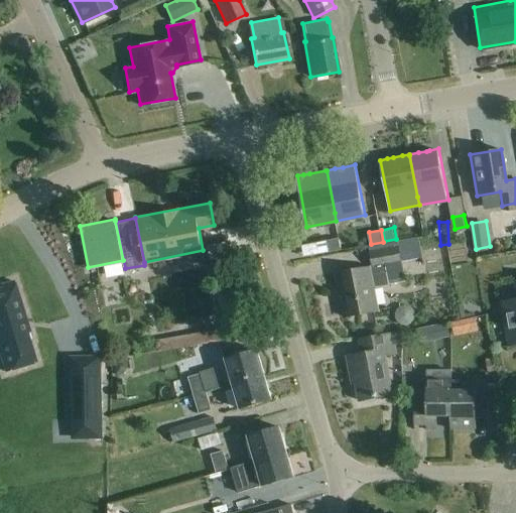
[(340,237),(328,239),(330,251),(342,249),(340,237)]
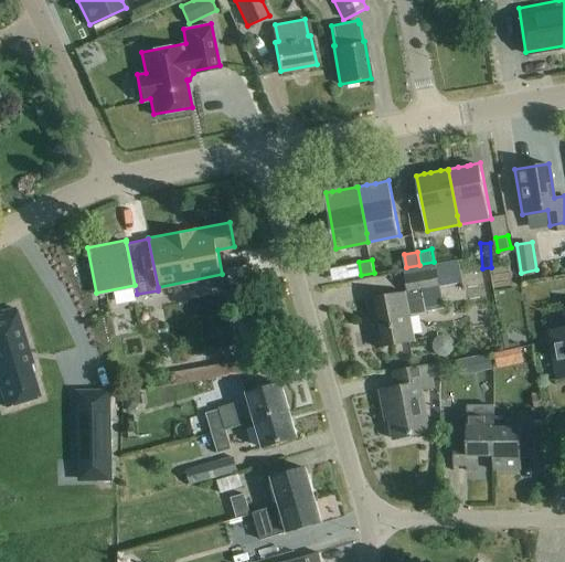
[(377,347),(412,340),(407,315),(445,307),(440,285),(464,281),(459,260),(404,271),(408,292),(369,299),(377,347)]
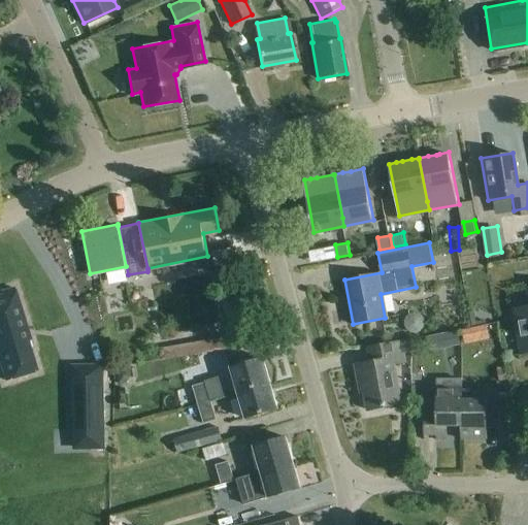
[(30,338),(15,287),(0,291),(2,297),(0,297),(0,376),(2,384),(32,374),(23,340),(30,338)]
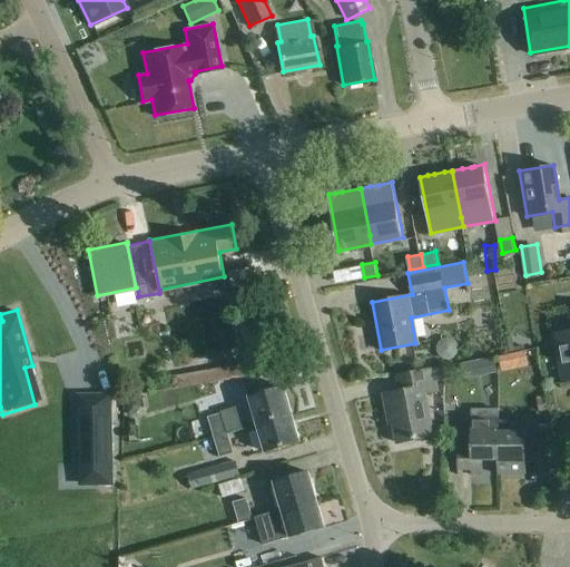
[(562,382),(569,380),(569,310),(569,311),(569,319),(569,330),(554,333),(562,382)]
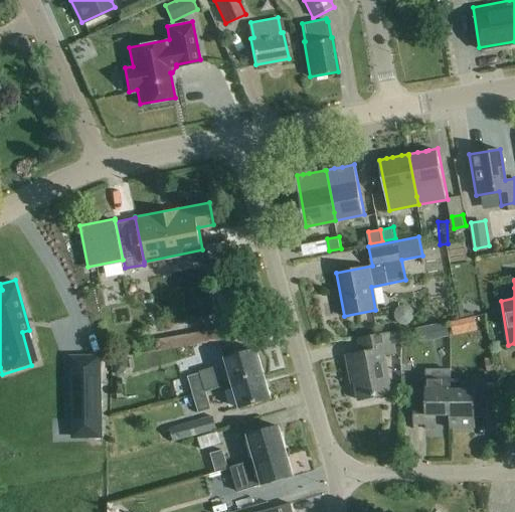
[(497,335),(495,299),(470,301),(472,337),(497,335)]
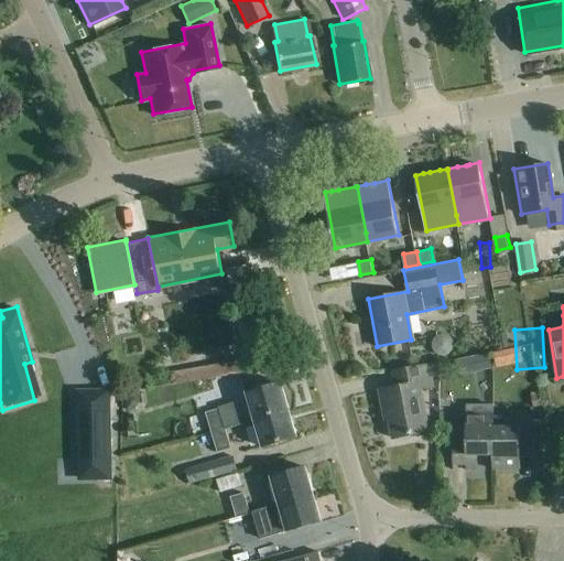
[(453,341),(451,335),(446,333),(441,332),(435,335),(432,340),(432,345),(434,351),(438,353),(445,354),(449,351),(453,346),(453,341)]
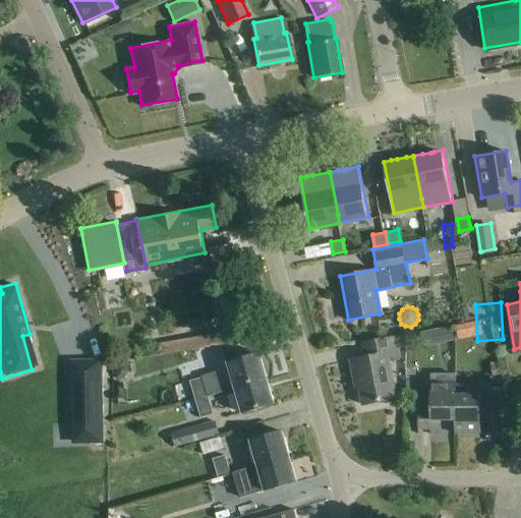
[(453,325),(442,327),(444,340),(455,338),(453,325)]
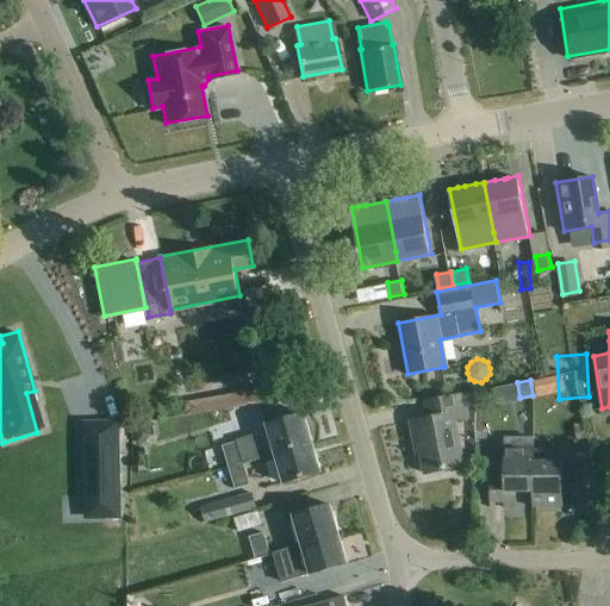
[(223,392),(185,399),(187,413),(225,406),(225,403),(223,392)]
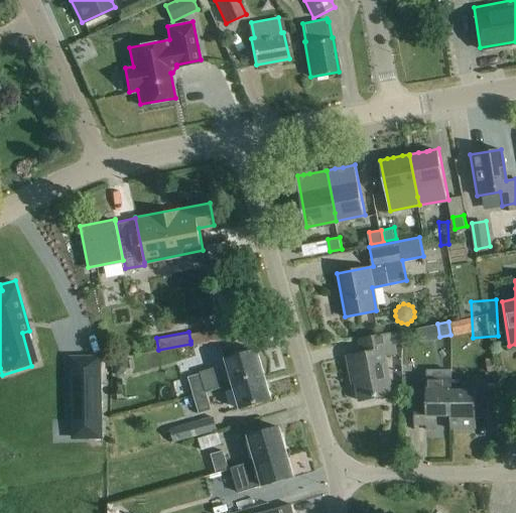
[(391,394),(383,356),(395,353),(391,333),(360,339),(362,354),(348,356),(352,375),(355,374),(360,400),(391,394)]
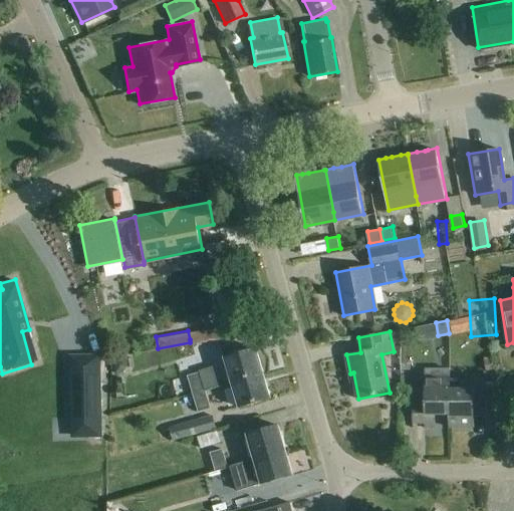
[(231,379),(263,370),(256,345),(224,354),(231,379)]
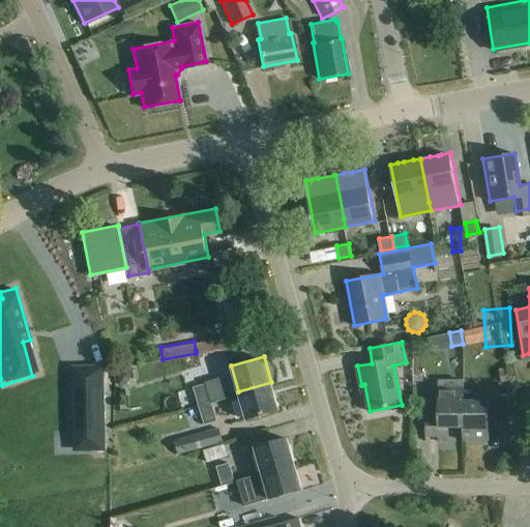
[(506,366),(499,368),(501,380),(508,378),(506,366)]
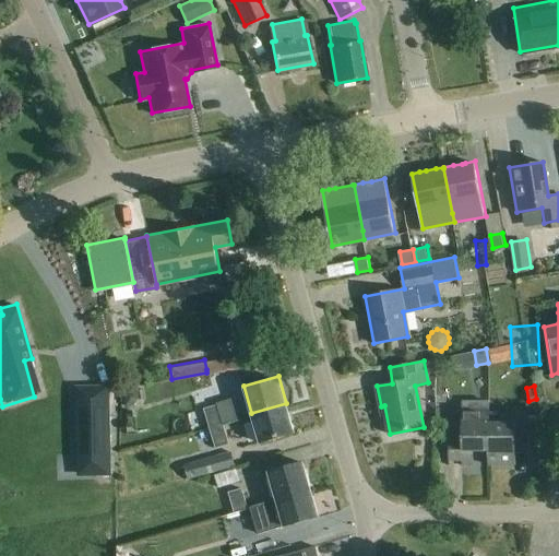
[(286,403),(251,413),(259,439),(294,429),(286,403)]
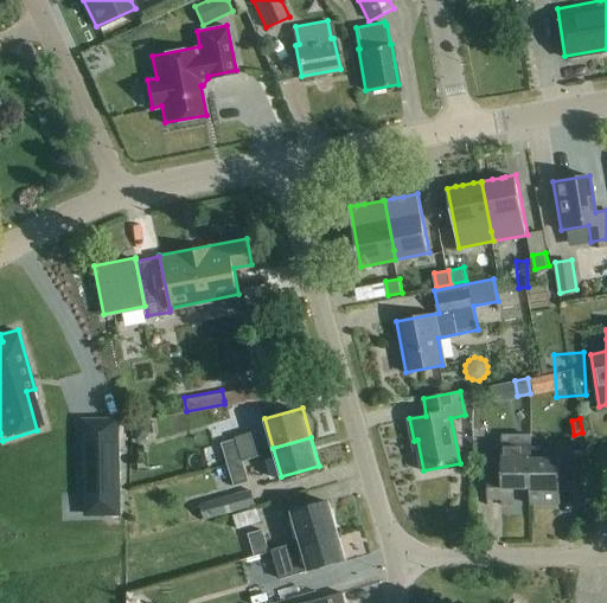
[(223,443),(228,460),(243,456),(237,440),(223,443)]
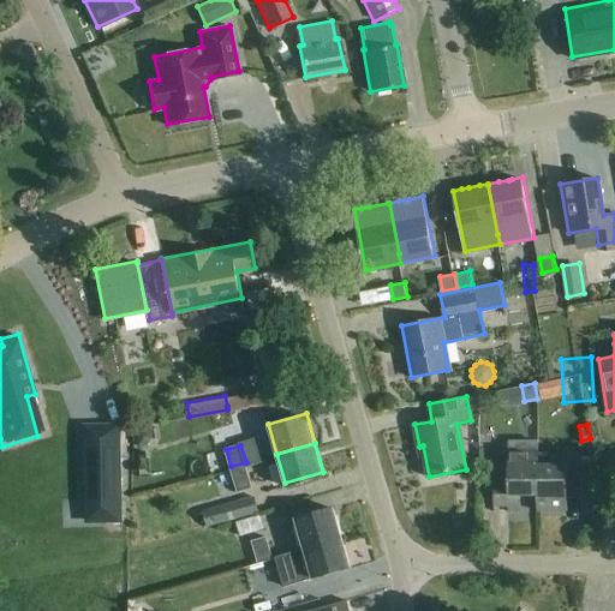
[(88,481),(88,498),(91,498),(99,498),(114,498),(118,498),(121,498),(121,481),(121,453),(121,449),(118,449),(109,449),(94,449),(88,449),(88,481)]
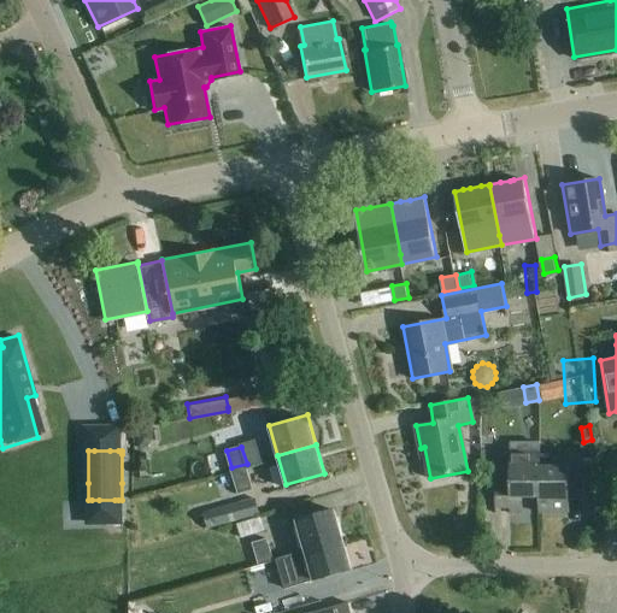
[(538,496),(539,451),(509,451),(509,469),(495,470),(494,506),(510,506),(510,513),(522,513),(522,496),(538,496)]
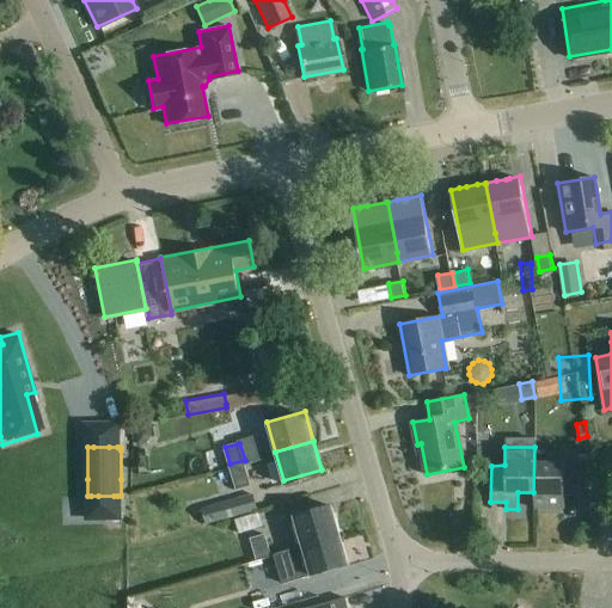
[(534,447),(533,492),(533,508),(563,508),(563,492),(577,492),(577,478),(585,478),(592,472),(592,452),(577,452),(577,447),(551,447),(551,462),(534,462),(534,447)]
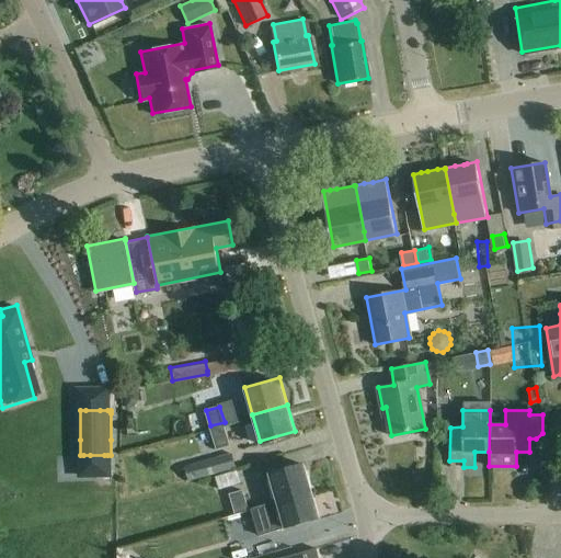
[(225,422),(210,425),(213,430),(194,435),(198,450),(215,445),(216,448),(231,444),(225,422)]
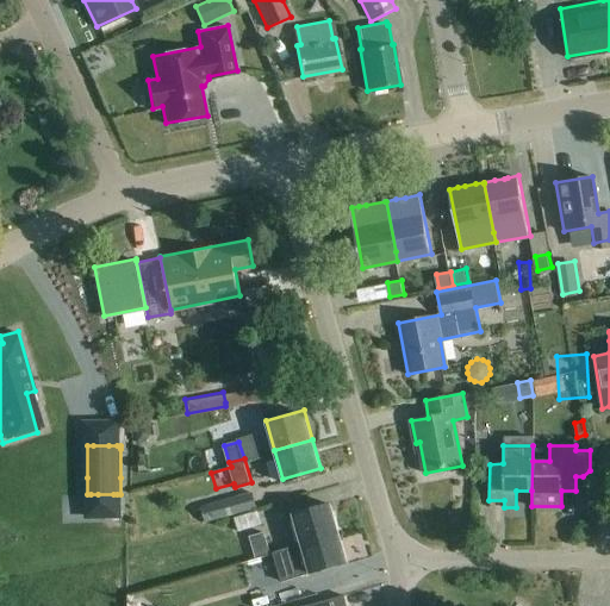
[(206,520),(256,506),(253,491),(201,505),(206,520)]
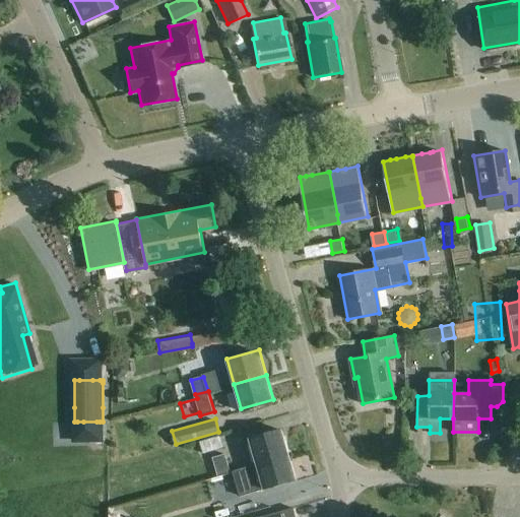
[(256,462),(288,453),(281,429),(250,438),(256,462)]
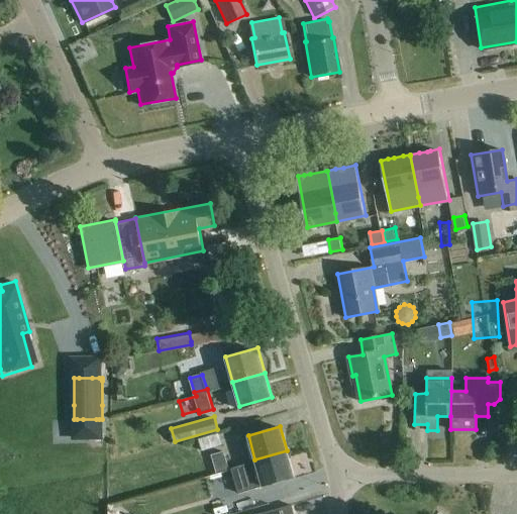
[(208,476),(217,473),(217,471),(229,467),(224,450),(212,454),(214,463),(205,466),(208,476)]
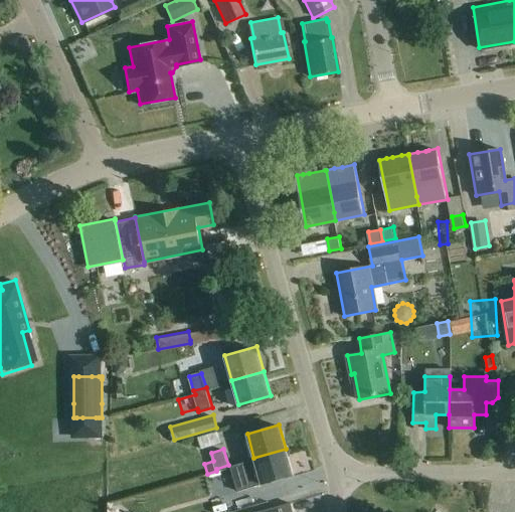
[(286,449),(253,458),(261,482),(292,473),(286,449)]
